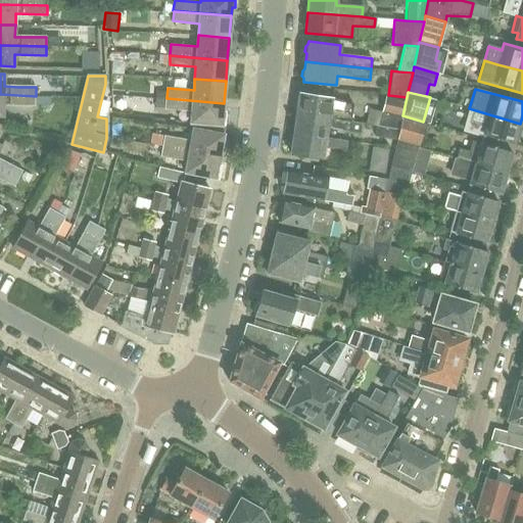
[(353,103),(332,100),(332,98),(299,93),(296,113),(350,122),(353,103)]
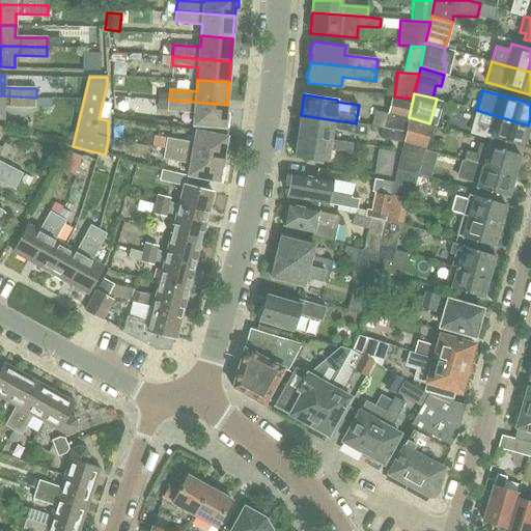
[(35,106),(36,98),(0,95),(0,117),(3,117),(3,105),(35,106)]
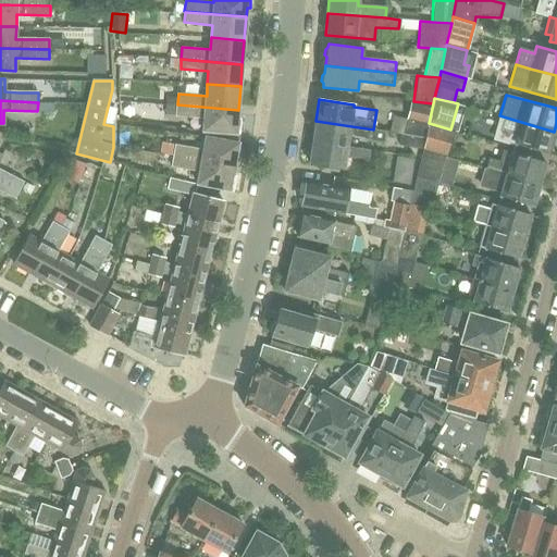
[(429,123),(433,103),(413,101),(406,135),(425,138),(429,123)]
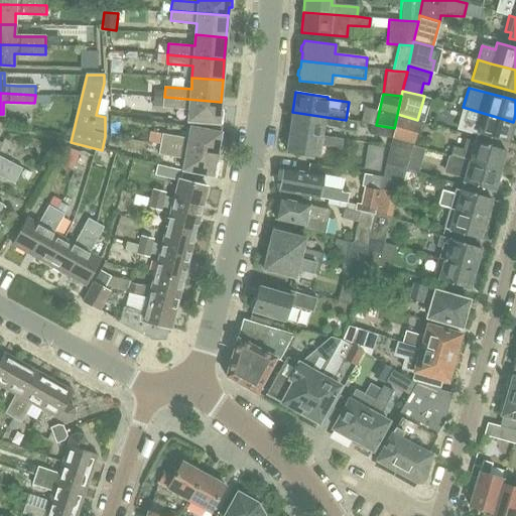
[(220,110),(221,102),(164,97),(163,107),(189,109),(187,121),(222,124),(223,110),(220,110)]
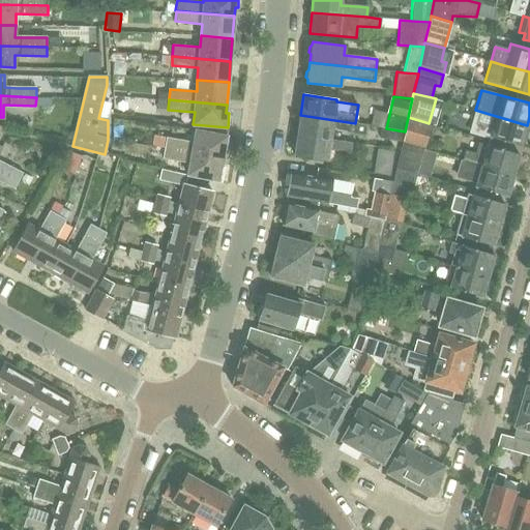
[(527,125),(475,110),(469,131),(521,146),(522,143),(524,144),(527,133),(525,133),(527,125)]
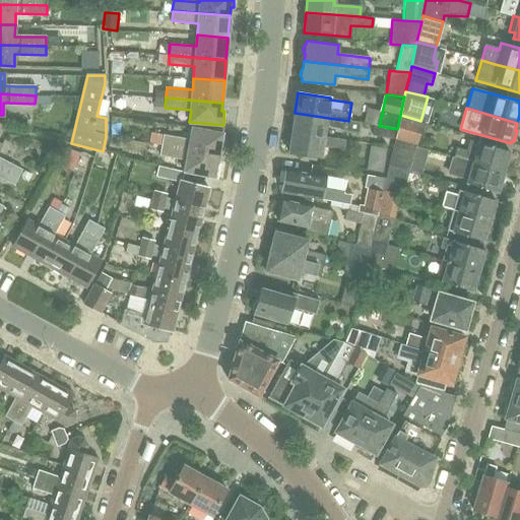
[(360,122),(348,121),(295,113),(291,132),(324,137),(325,136),(326,126),(338,128),(338,130),(358,133),(360,122)]
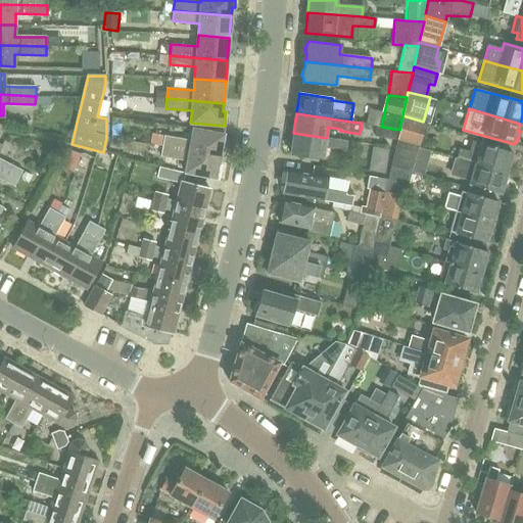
[(423,122),(420,121),(402,115),(399,130),(397,140),(397,141),(417,146),(423,122)]
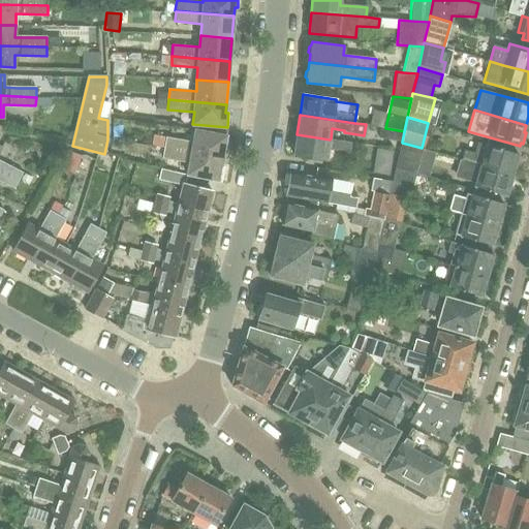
[(404,131),(385,128),(381,127),(379,138),(402,142),(404,131)]
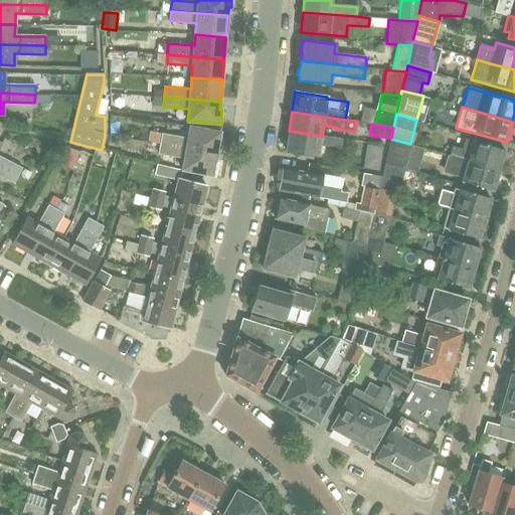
[(165,145),(216,154),(220,132),(190,127),(188,139),(166,135),(165,145)]
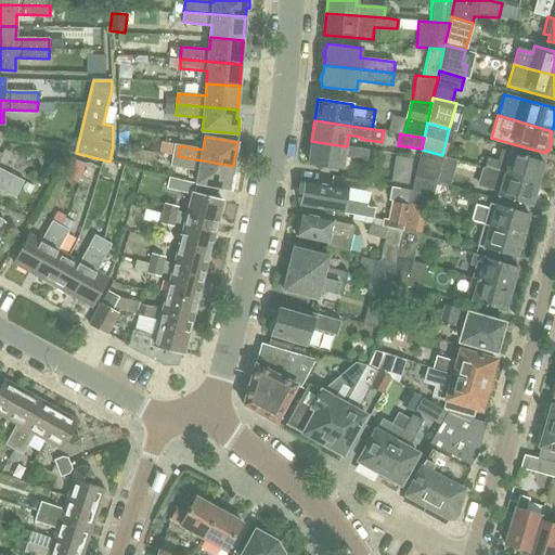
[(347,145),(346,146),(311,141),(308,163),(344,168),(345,155),(368,159),(369,150),(347,145)]
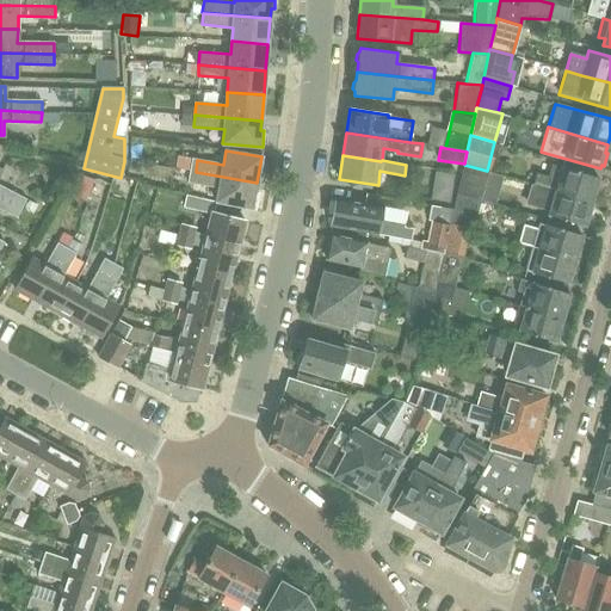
[(480,199),(487,171),(464,165),(457,193),(480,199)]
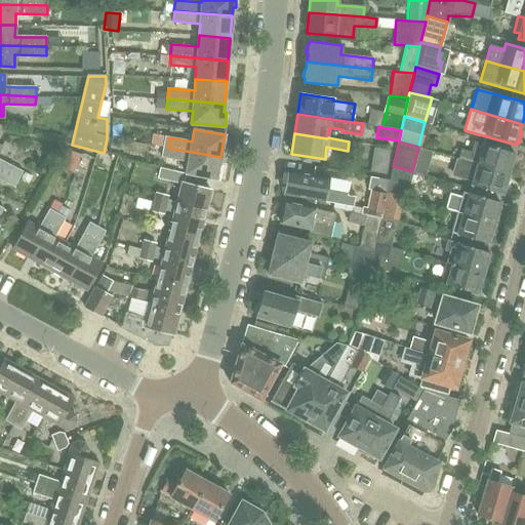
[(514,153),(483,144),(474,142),(471,152),(460,149),(457,159),(509,173),(510,166),(512,167),(515,156),(513,156),(514,153)]
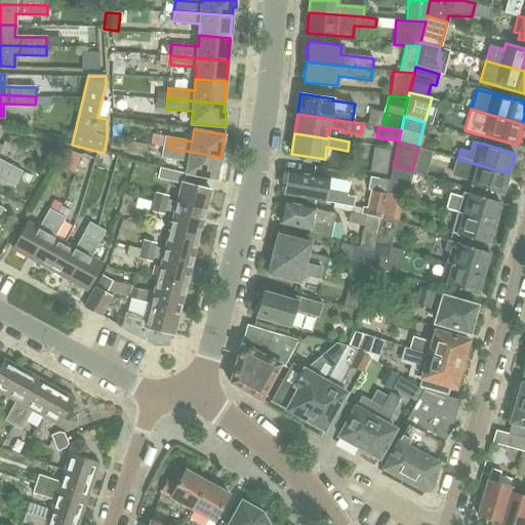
[(24,171),(0,158),(0,150),(2,147),(0,145),(0,169),(19,179),(24,171)]
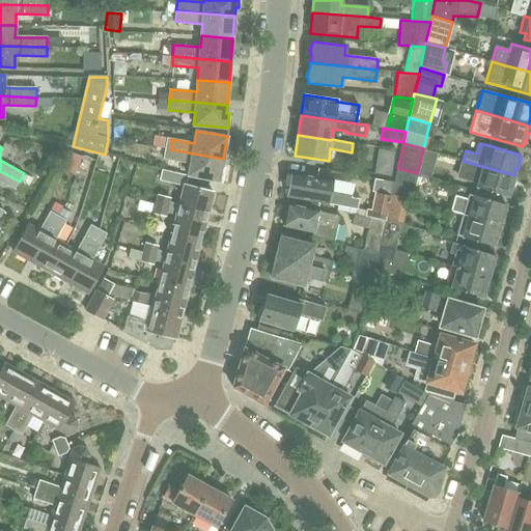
[(374,160),(393,164),(396,152),(378,148),(374,160)]
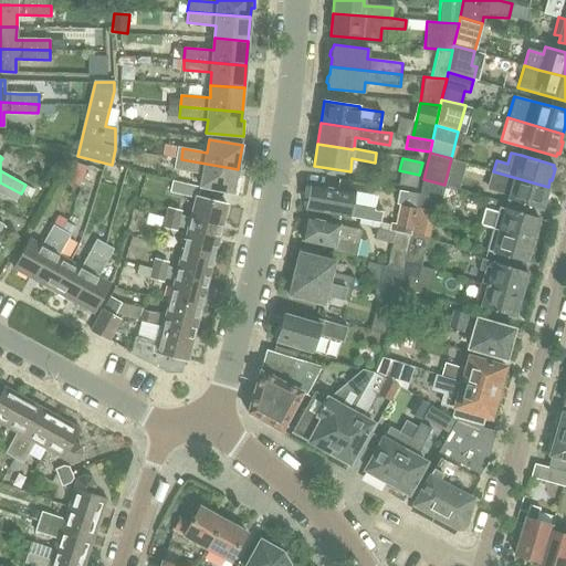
[(237,178),(238,169),(181,159),(179,170),(202,175),(200,187),(237,194),(240,179),(237,178)]
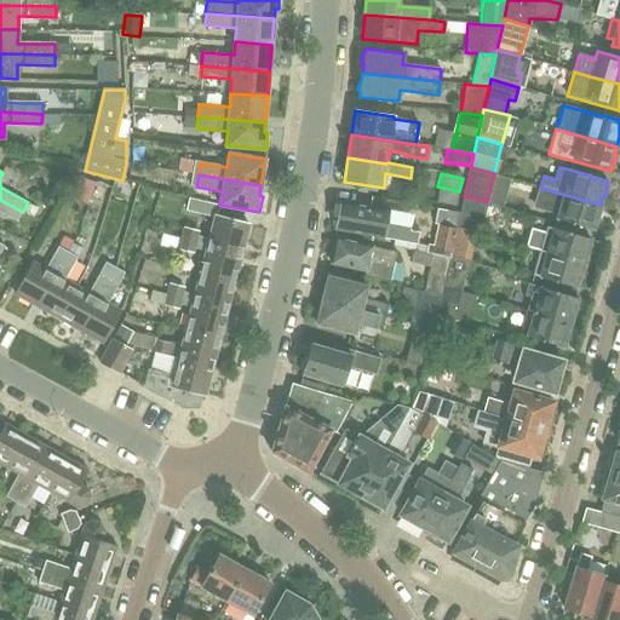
[(598,213),(601,205),(540,188),(535,206),(558,213),(556,219),(593,229),(593,225),(597,227),(601,213),(598,213)]
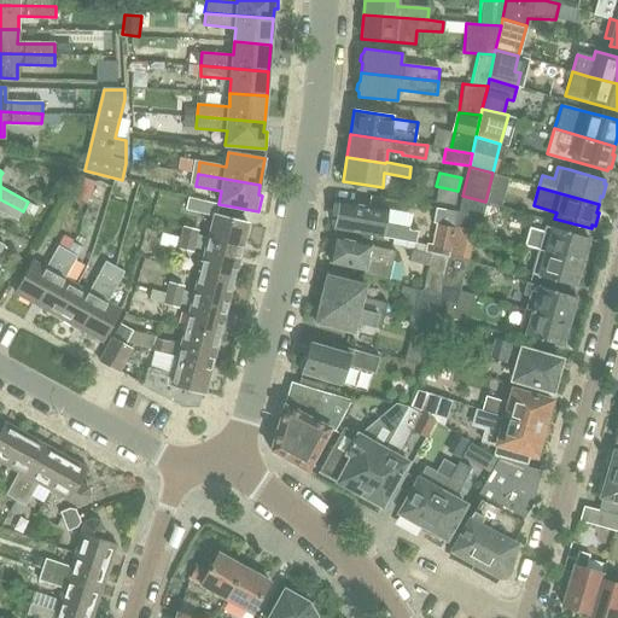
[(481,219),(485,202),(462,196),(459,213),(456,226),(474,231),(477,217),(481,219)]
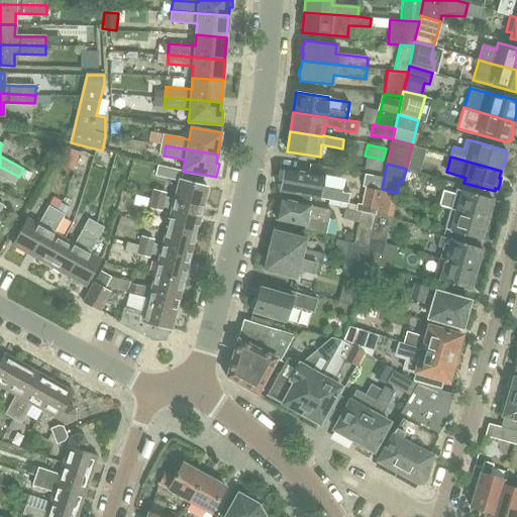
[(0,177),(15,186),(19,177),(0,167),(0,177)]
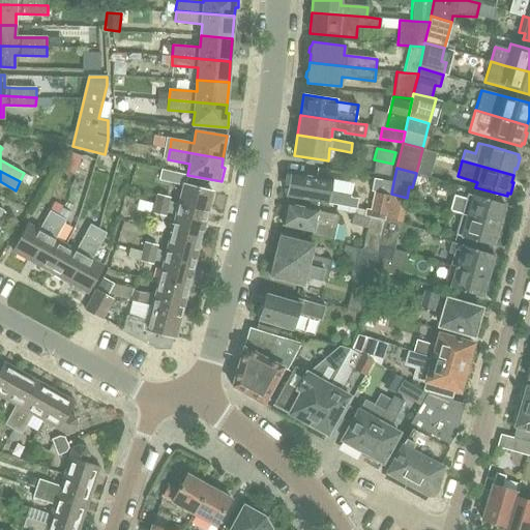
[(291,172),(287,196),(356,209),(358,199),(350,197),(350,194),(329,189),(331,179),(291,172)]
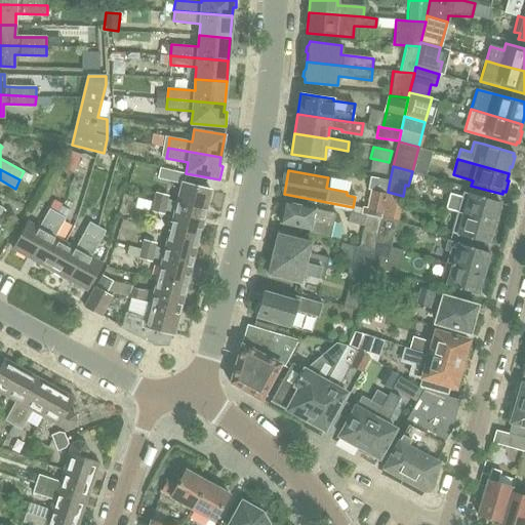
[(21,179),(29,184),(33,176),(25,172),(21,179)]
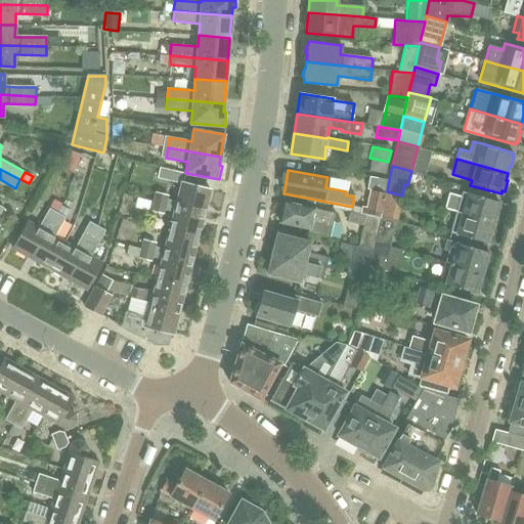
[(381,217),(381,216),(387,191),(389,180),(368,176),(366,188),(368,188),(363,214),(366,215),(381,217)]
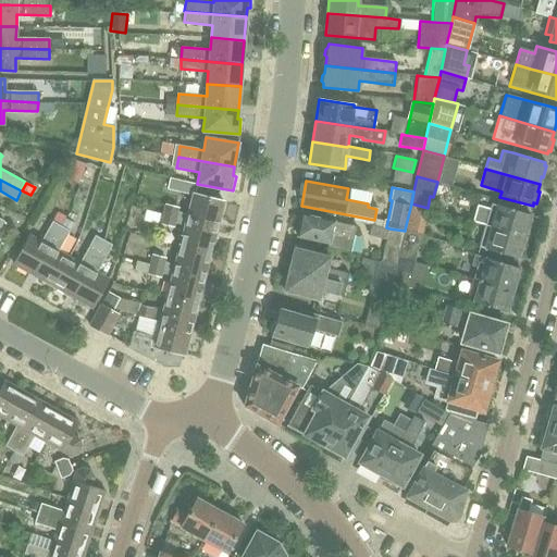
[(186,220),(217,227),(223,201),(193,194),(193,196),(186,220)]
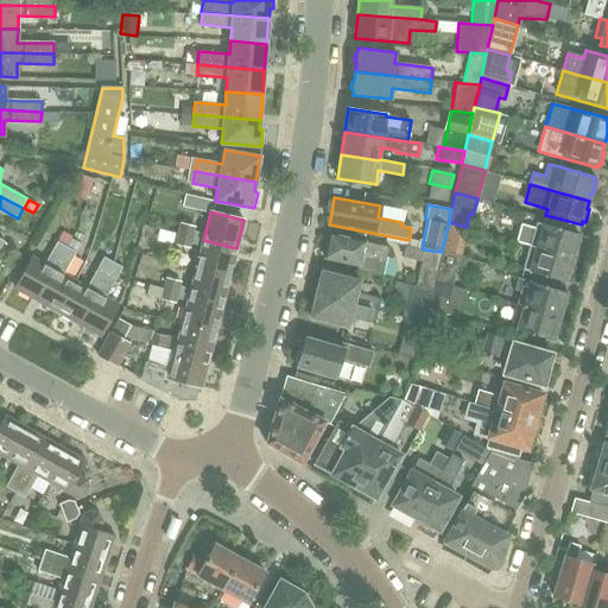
[(460,257),(467,227),(449,222),(442,251),(460,257)]
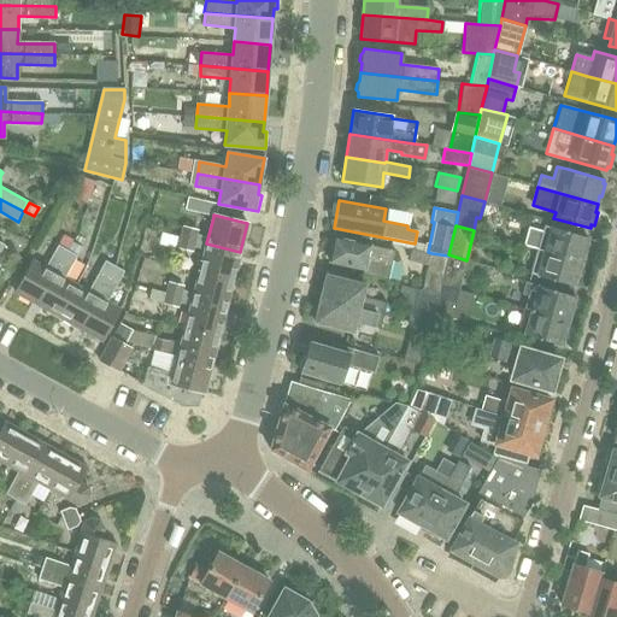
[(181,238),(194,241),(198,230),(183,227),(181,238)]
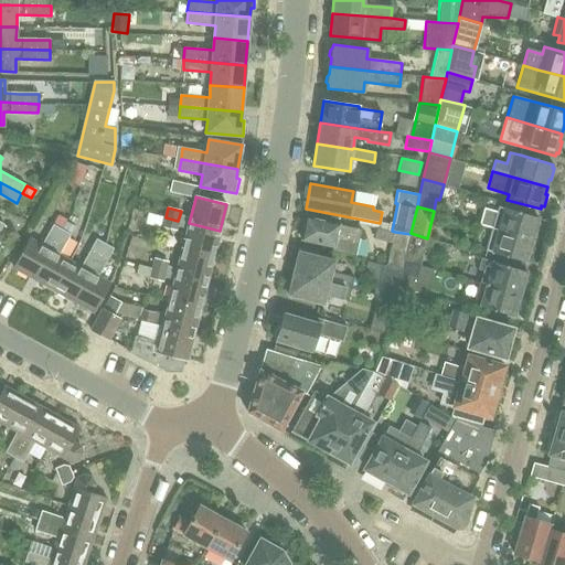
[(539,217),(516,211),(504,208),(503,213),(497,212),(492,228),(532,240),(534,233),(536,233),(540,221),(537,221),(539,217)]
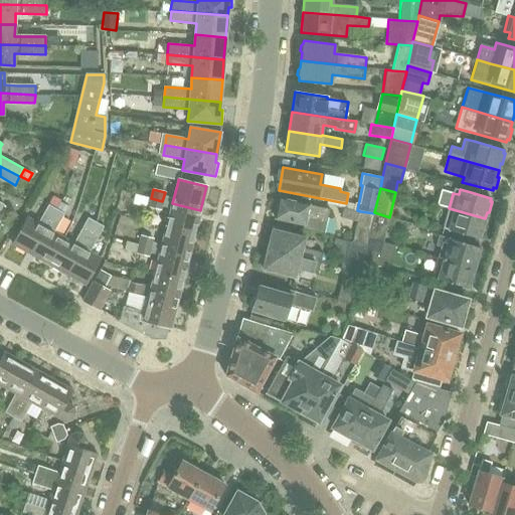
[(31,254),(59,202),(51,198),(37,223),(27,217),(12,244),(31,254)]
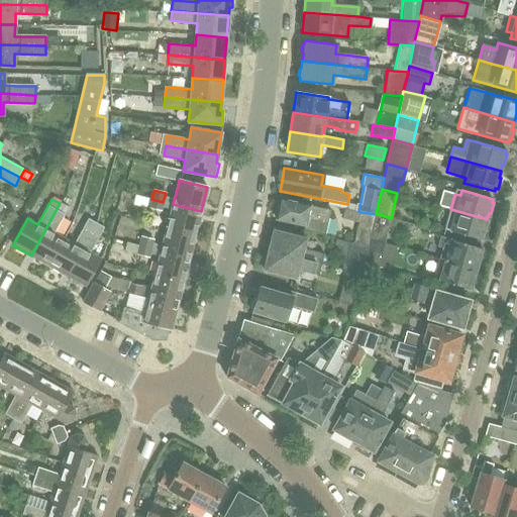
[(161,210),(163,202),(151,199),(149,207),(161,210)]
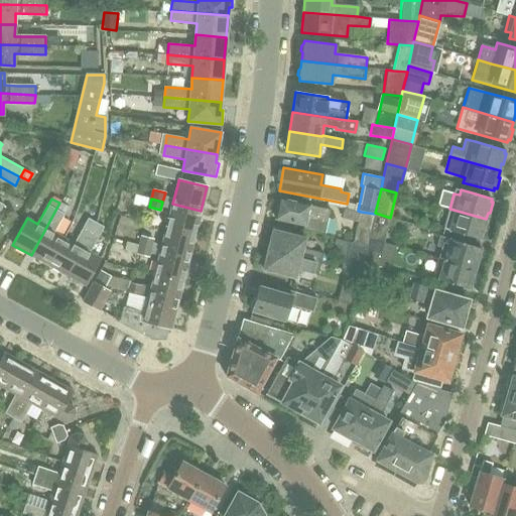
[(330,215),(331,210),(280,199),(276,219),(304,225),(302,230),(325,235),(329,215),(330,215)]
